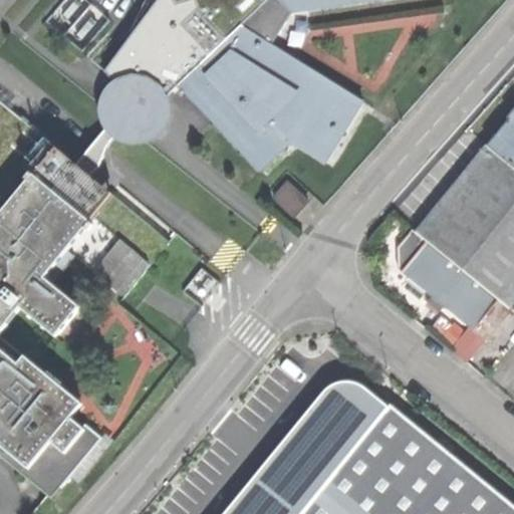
[(148,0),(110,71),(117,80),(107,96),(107,105),(106,120),(116,133),(132,140),(146,141),(160,139),(172,127),(177,113),(175,96),(185,84),(273,178),(302,150),(339,165),(377,104),(279,42),(296,10),(384,0),(148,0)]
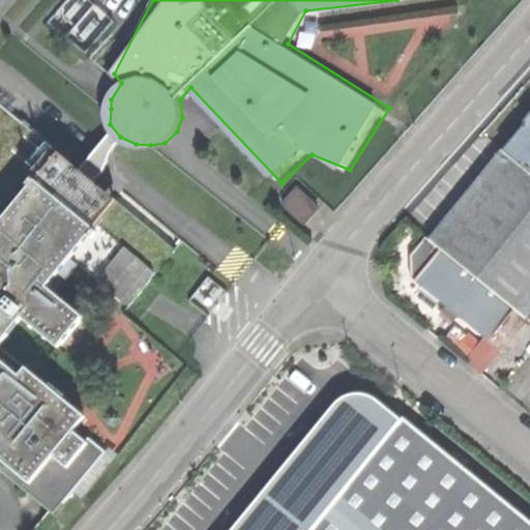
[(0,472),(53,517),(105,454),(88,441),(85,444),(16,387),(28,372),(0,349),(0,344),(22,319),(58,348),(82,319),(47,289),(70,260),(128,307),(176,251),(117,202),(96,228),(39,181),(60,155),(0,105),(0,472)]
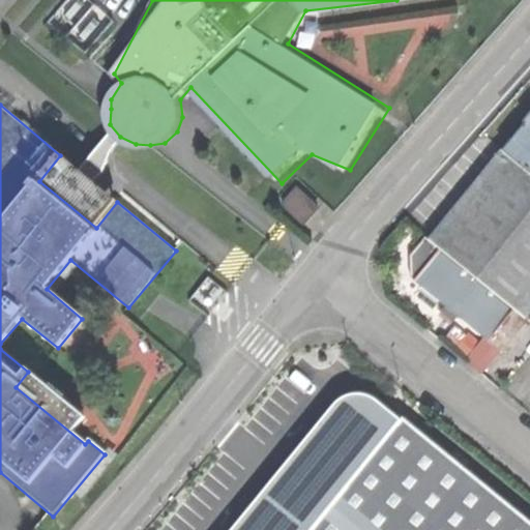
[(529,116),(502,151),(529,174),(529,116)]
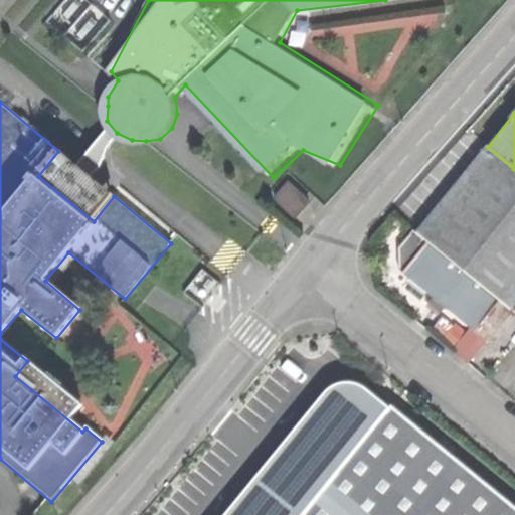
[(514,169),(488,147),(416,234),(425,242),(499,300),(509,308),(514,300),(514,169)]
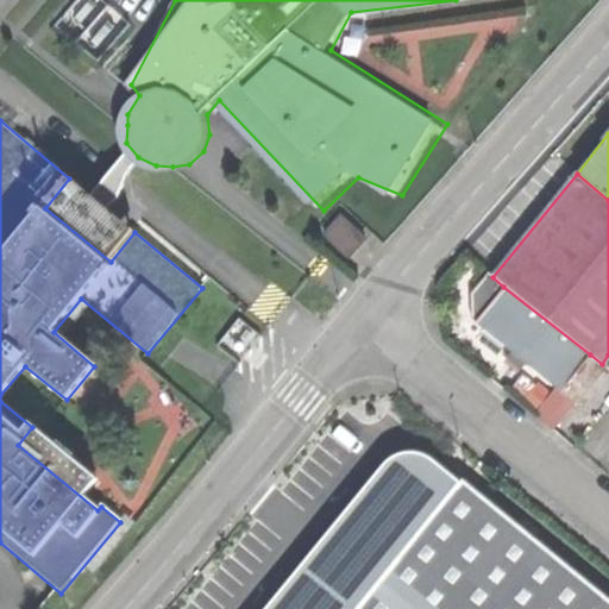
[(328,236),(357,255),(371,233),(343,214),(328,236)]
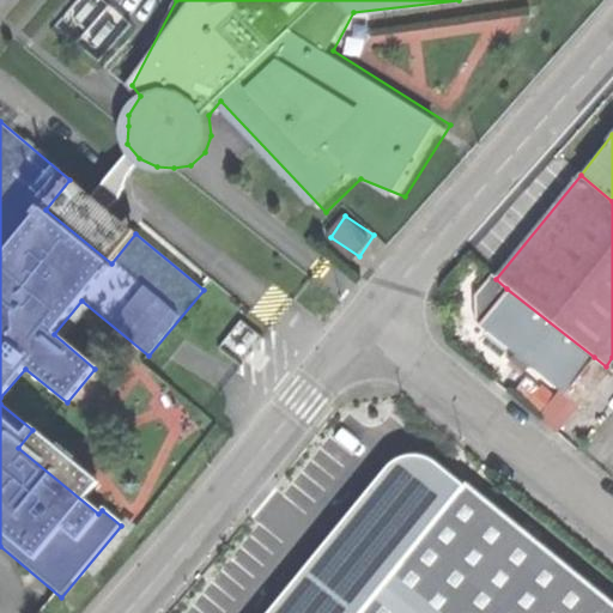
[(594,357),(507,289),(478,323),(564,394),(594,357)]
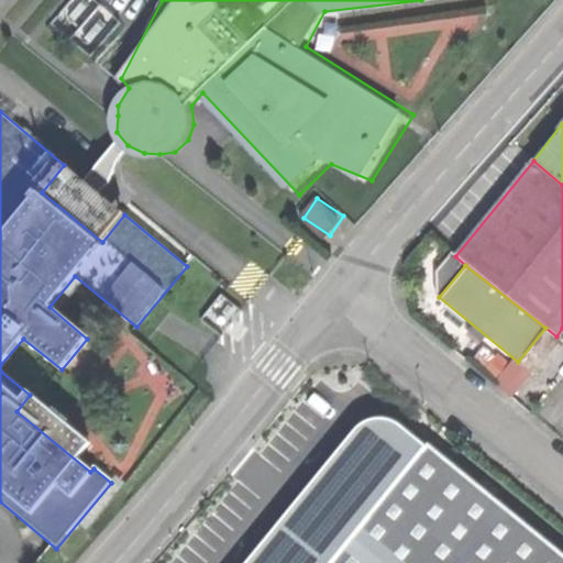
[(562,562),(562,554),(395,420),(361,420),(243,562),(562,562)]
